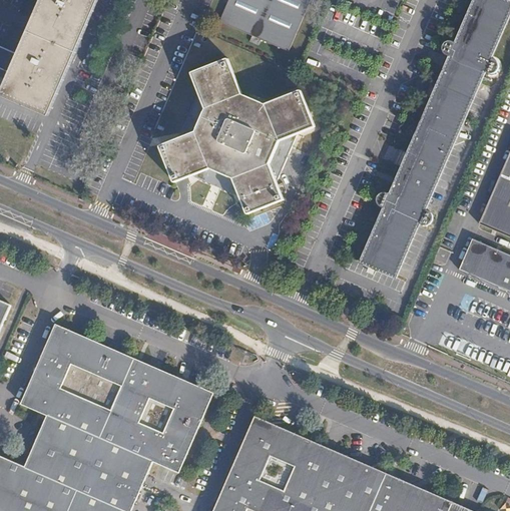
[(0,97),(43,117),(91,0),(37,0),(14,52),(0,45),(0,67),(6,70),(0,84),(0,97)]
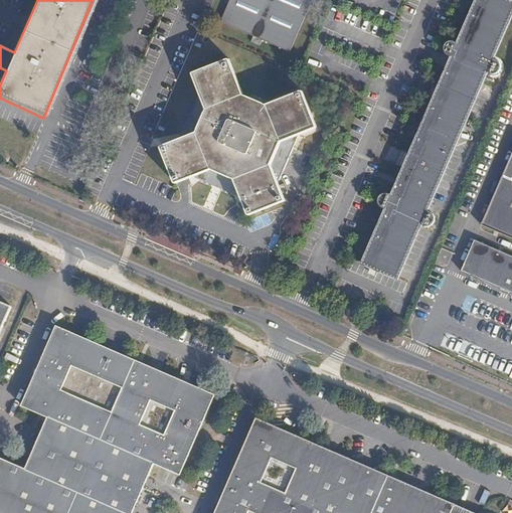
[(225,0),(217,19),(288,50),(308,0),(225,0)]
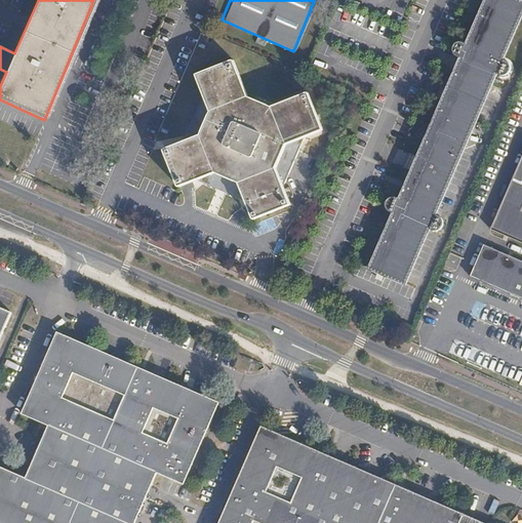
[(395,212),(372,265),(401,277),(424,226),(430,229),(434,229),(437,227),(442,229),(445,224),(440,220),(440,218),(438,215),(430,211),(452,160),(490,71),(500,74),(505,73),(508,71),(508,67),(507,62),(503,58),(496,56),(519,5),(508,0),(487,0),(469,44),(459,41),(455,40),(451,42),(450,45),(449,49),(451,52),(453,54),(459,56),(463,58),(401,198),(396,196),(391,195),(386,197),(384,199),(384,203),(385,206),(387,208),(395,212)]
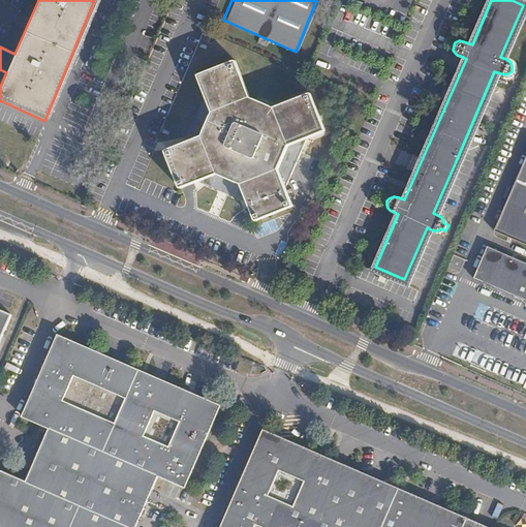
[(245,200),(282,186),(303,137),(322,129),(308,91),(271,105),(248,96),(233,59),(194,73),(203,93),(182,141),(162,149),(178,187),(206,176),(241,191),(245,200)]
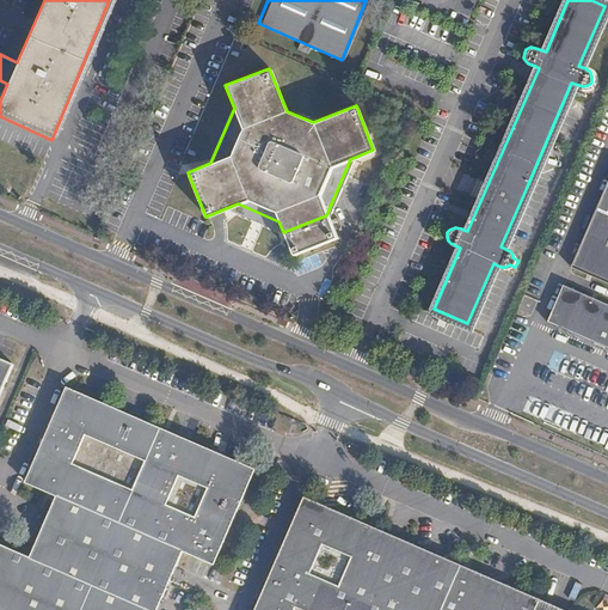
[(545,321),(607,347),(607,172),(569,266),(607,282),(607,303),(562,282),(545,321)]
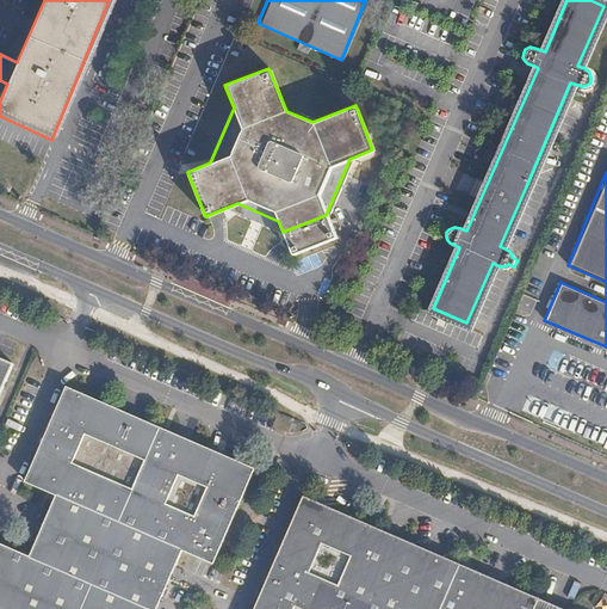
[(334,237),(326,215),(283,232),(291,253),(334,237)]
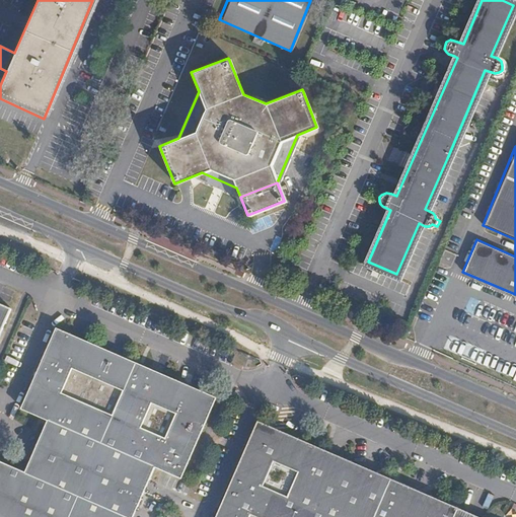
[(0,327),(9,307),(0,302),(0,327)]
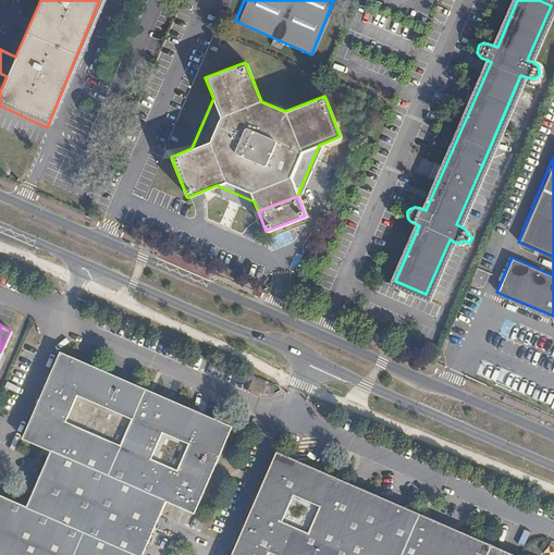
[(0,554),(140,554),(164,498),(193,512),(232,426),(59,350),(21,438),(49,449),(25,505),(0,493),(0,554)]
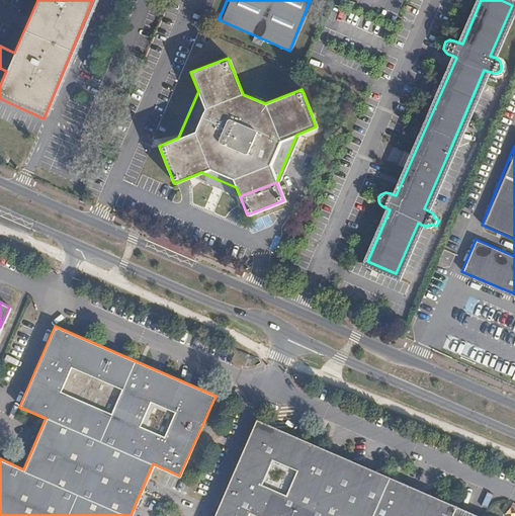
[(479,515),(256,418),(212,515),(479,515)]
